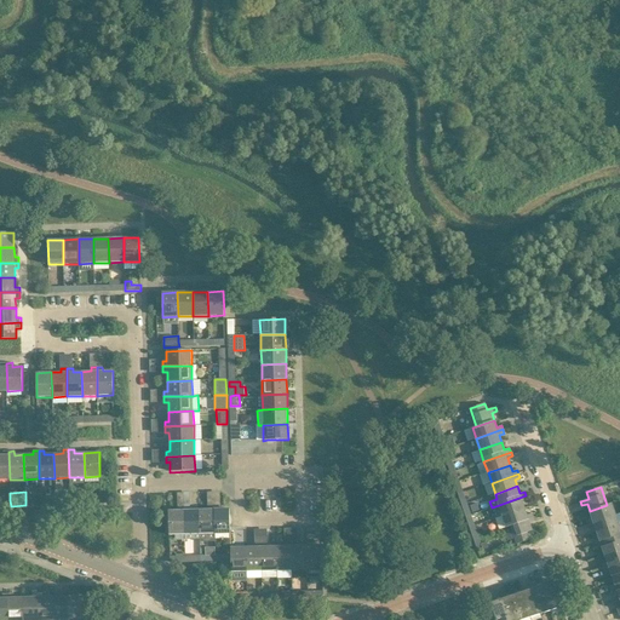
[(527,499),(526,495),(499,505),(503,516),(524,509),(522,501),(527,499)]
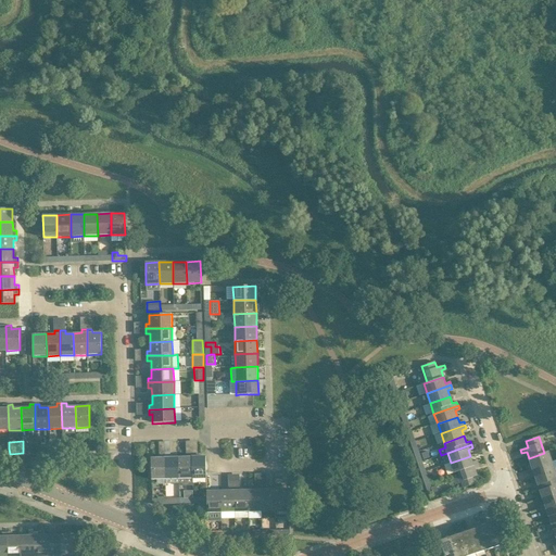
[(528,470),(552,462),(548,451),(544,453),(529,458),(531,465),(526,466),(528,470)]
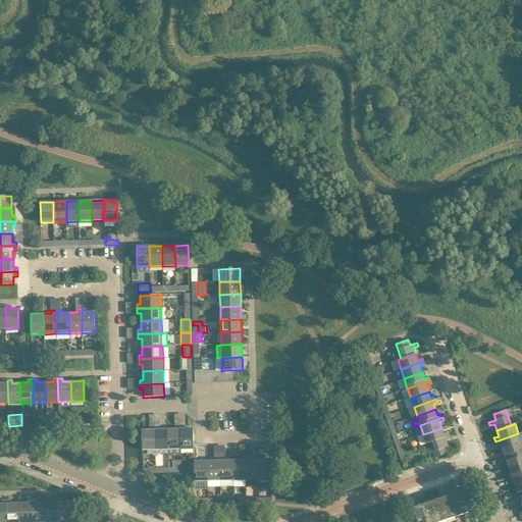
[(180,450),(179,425),(175,425),(175,429),(167,429),(168,450),(180,450)]
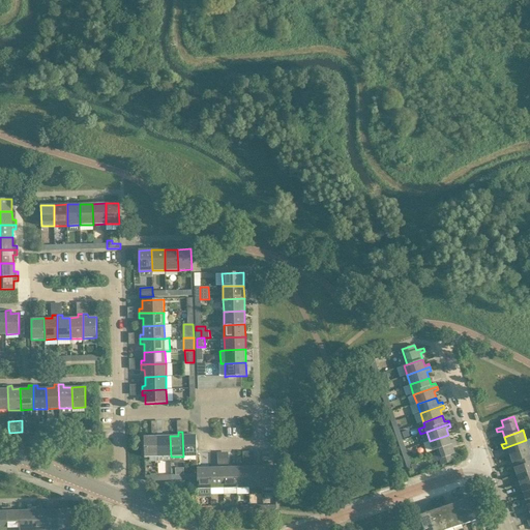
[(197,457),(196,436),(187,436),(187,432),(182,432),(183,457),(197,457)]
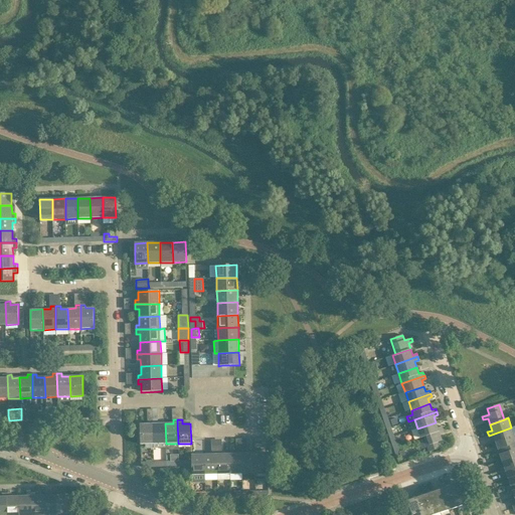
[(153,445),(153,420),(148,420),(148,424),(140,424),(141,445),(145,445),(145,450),(153,450),(153,445)]
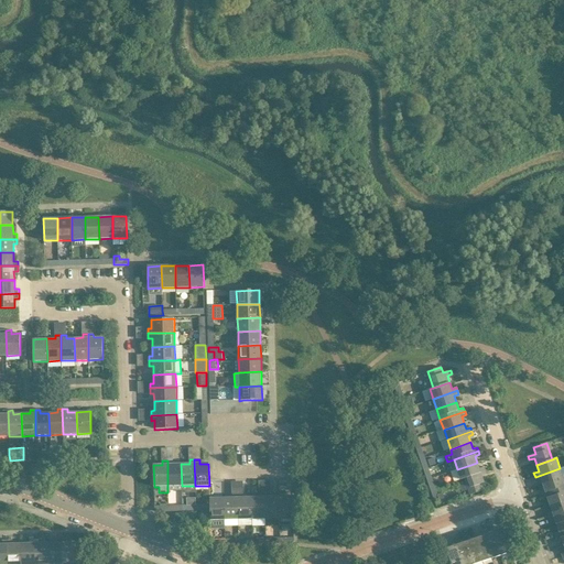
[(182,486),(181,464),(172,464),(172,461),(167,461),(167,487),(182,486)]
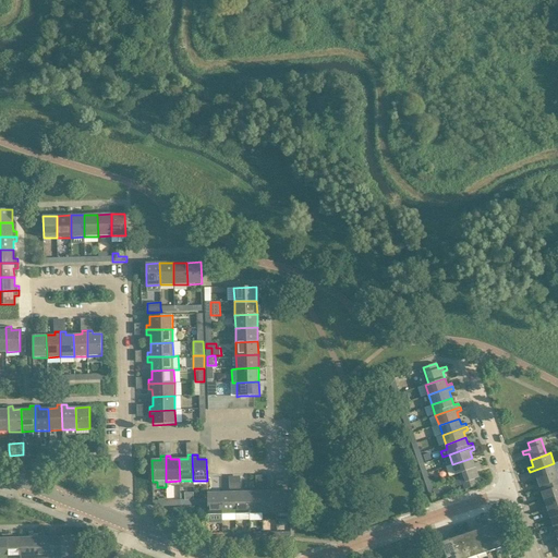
[(474,463),(472,458),(452,464),(456,475),(460,474),(460,473),(481,465),(478,462),(474,463)]
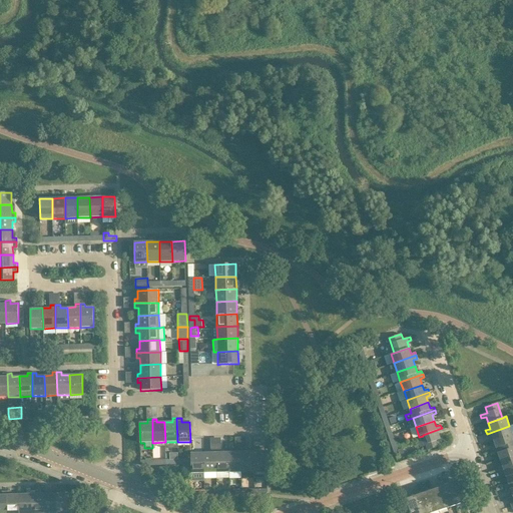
[(494,441),(512,435),(509,426),(487,434),(488,437),(492,436),(494,441)]
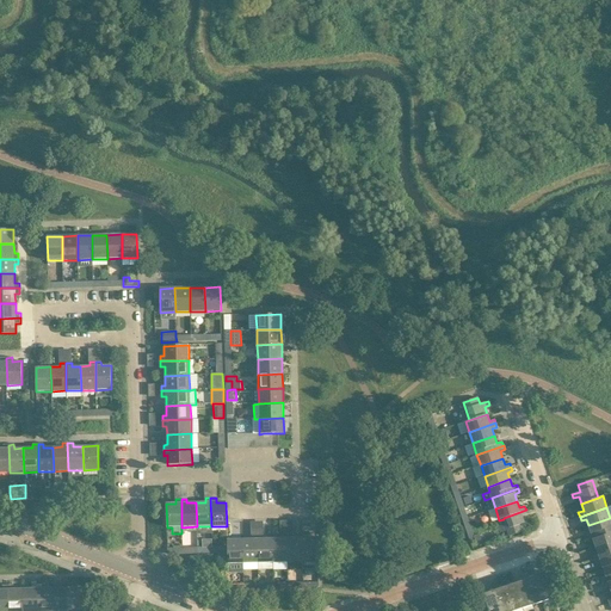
[(528,513),(526,510),(504,518),(504,519),(510,536),(524,531),(522,524),(525,523),(522,516),(528,513)]
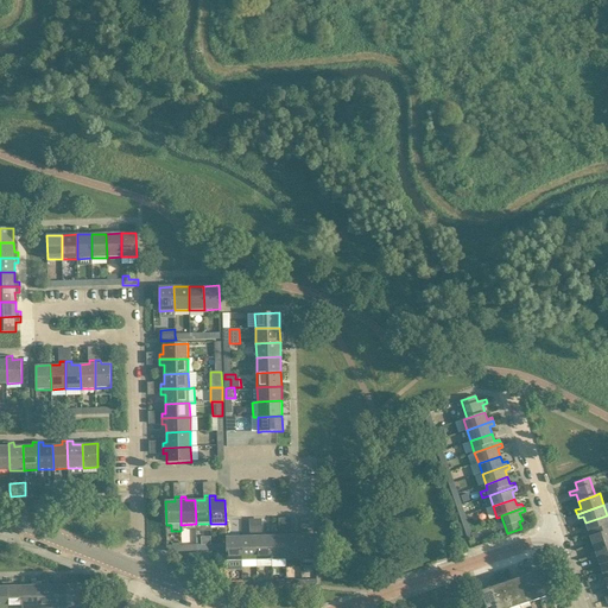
[(584,536),(607,526),(607,517),(607,515),(586,523),(588,530),(583,532),(584,536)]
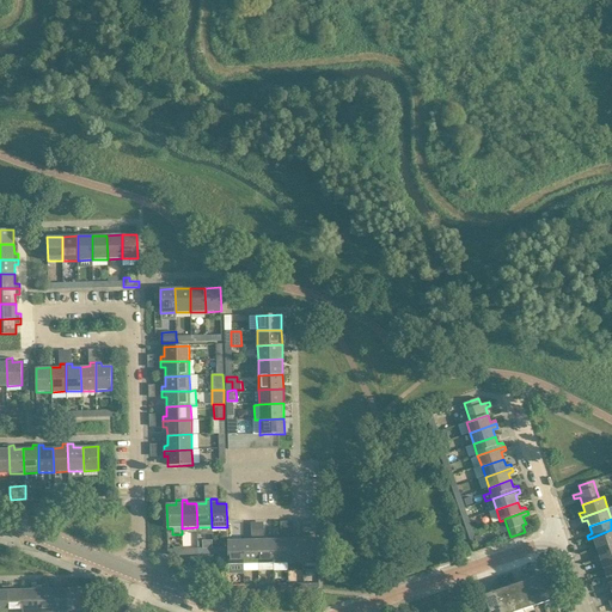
[(597,548),(611,542),(611,530),(588,539),(589,543),(594,542),(597,548)]
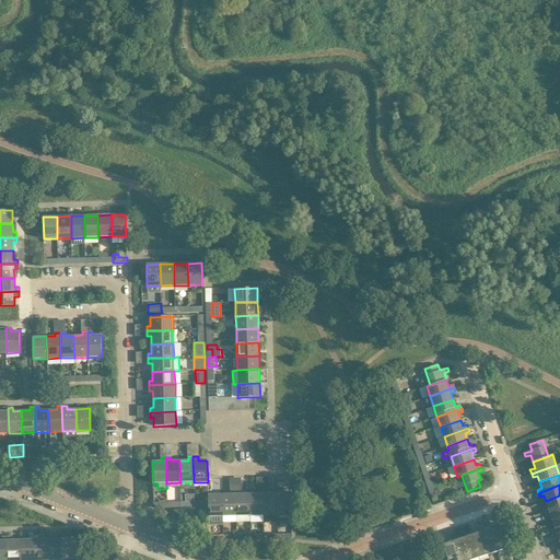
[(277,515),(277,493),(268,493),(268,489),(263,490),(264,515),(277,515)]
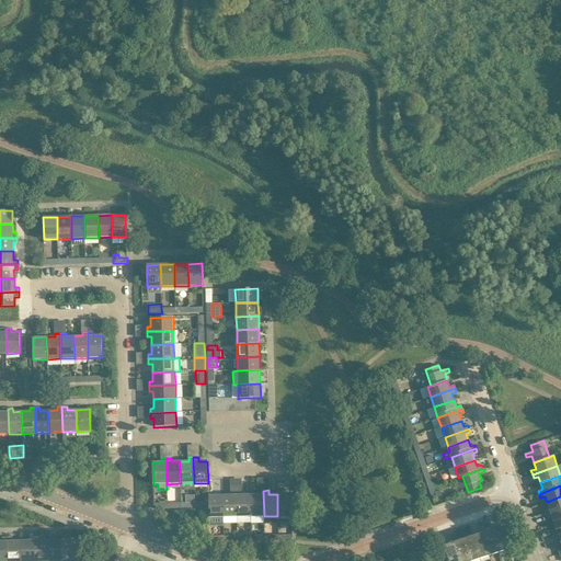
[(237,517),(237,491),(231,491),(231,495),(222,495),(224,518),(237,517)]
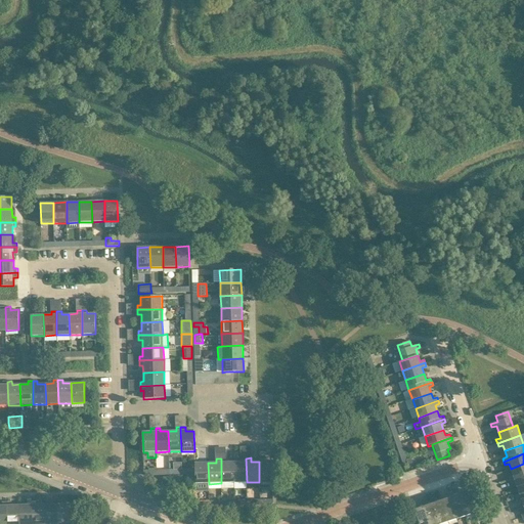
[(234,483),(233,462),(226,462),(226,459),(221,459),(221,483),(234,483)]
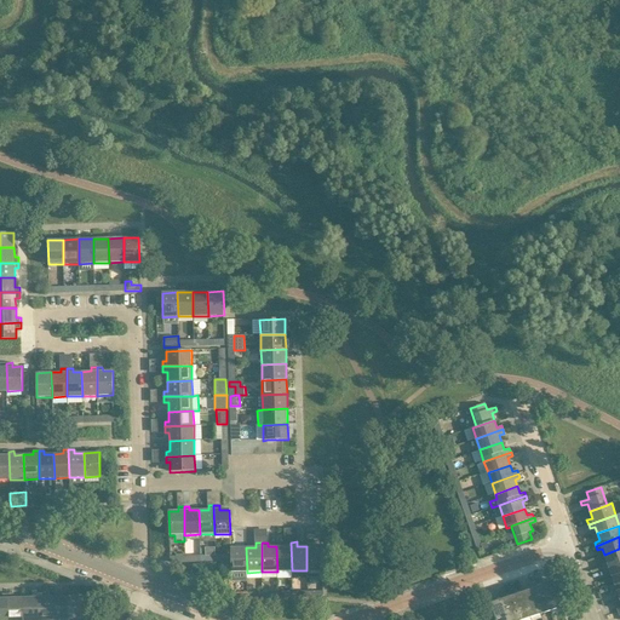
[(292,570),(291,543),(286,543),(286,546),(276,546),(277,572),(292,570)]
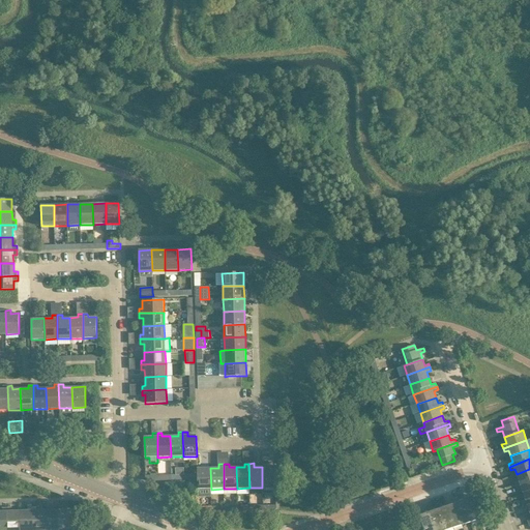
[(275,487),(275,466),(262,467),(262,488),(275,487)]
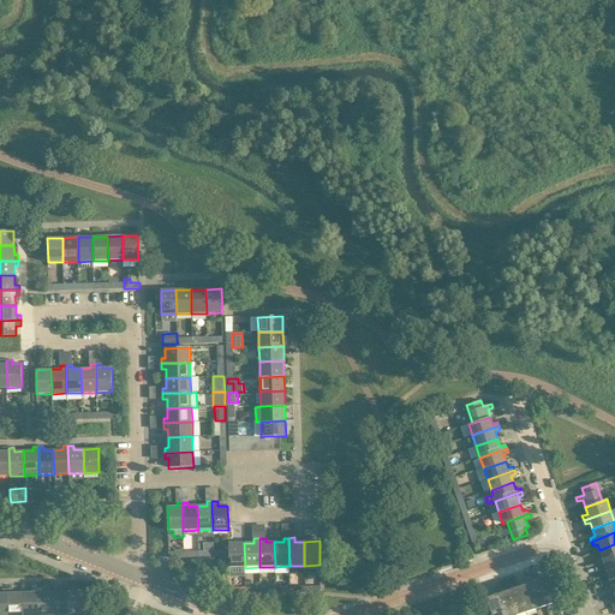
[(245,568),(244,543),(230,543),(230,568),(245,568)]
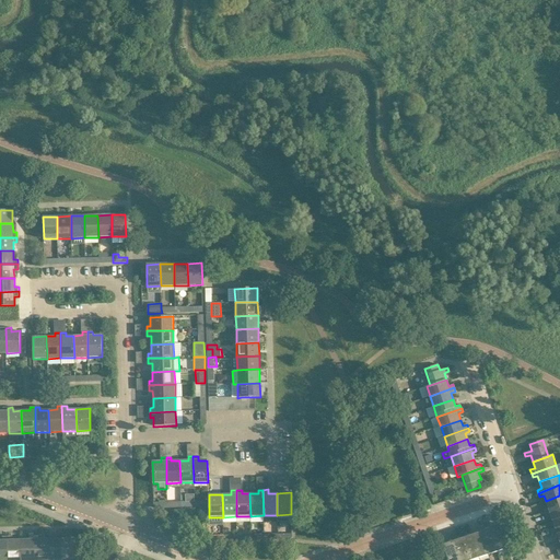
[(545,513),(559,508),(559,496),(546,501),(548,508),(544,510),(545,513)]
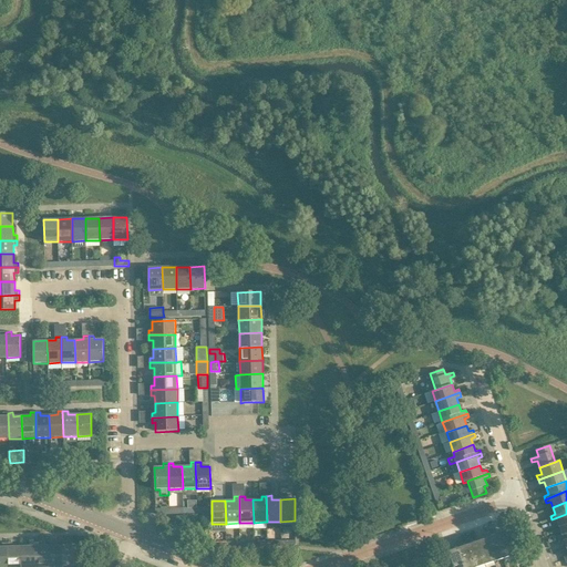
[(560,528),(566,525),(566,514),(552,519),(553,523),(557,522),(560,528)]
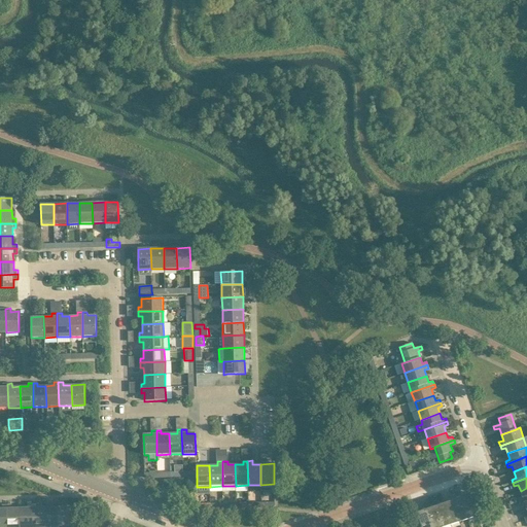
[(519,501),(526,498),(526,488),(521,491),(523,496),(518,498),(519,501)]
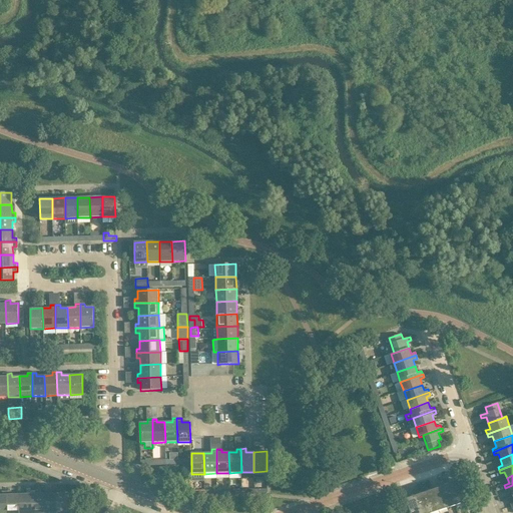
[(465,502),(458,481),(449,484),(456,505),(465,502)]
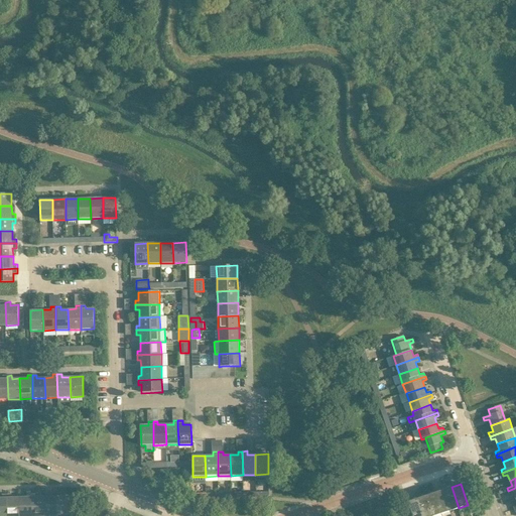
[(459,508),(452,487),(443,490),(450,510),(459,508)]
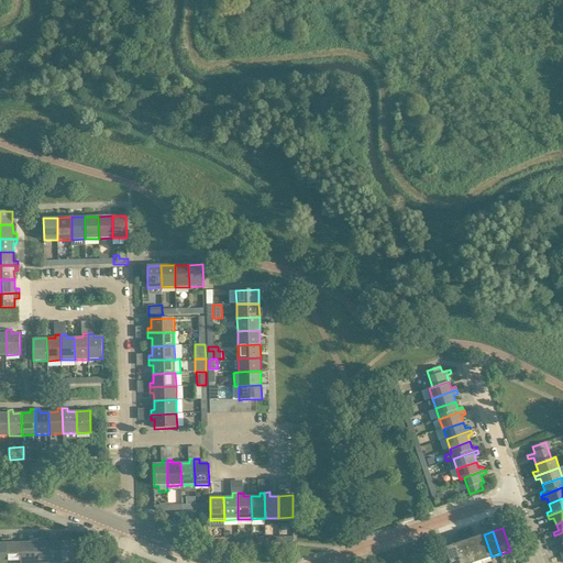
[(492,556),(484,534),(474,538),(482,560),(492,556)]
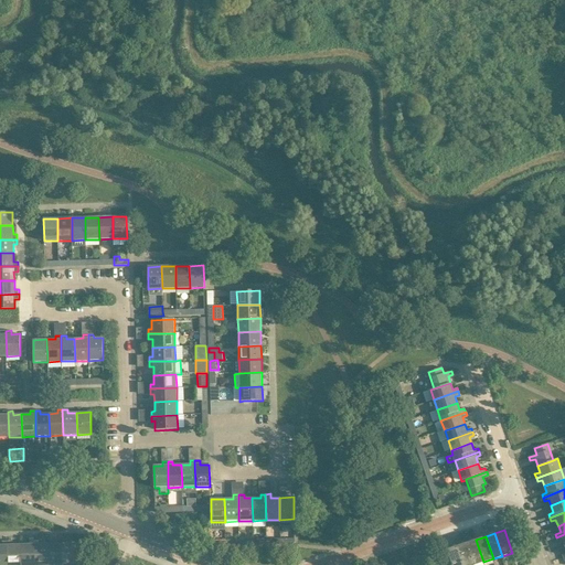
[(62,564),(63,540),(57,540),(57,544),(49,544),(49,564),(62,564)]
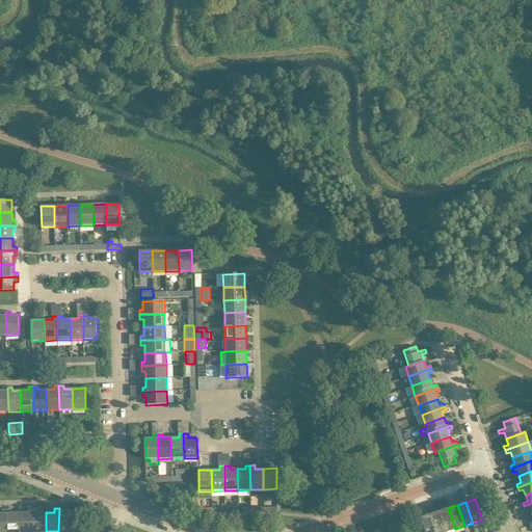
[(63,508),(59,508),(58,531),(72,531),(72,511),(63,511),(63,508)]
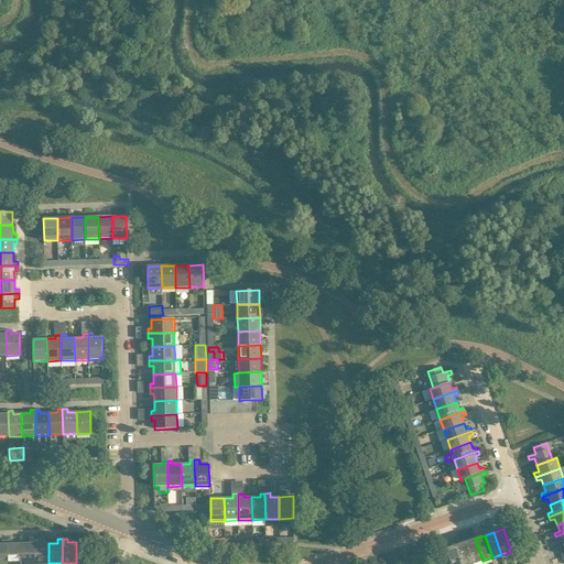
[(473,563),(483,561),(475,539),(465,542),(473,563)]
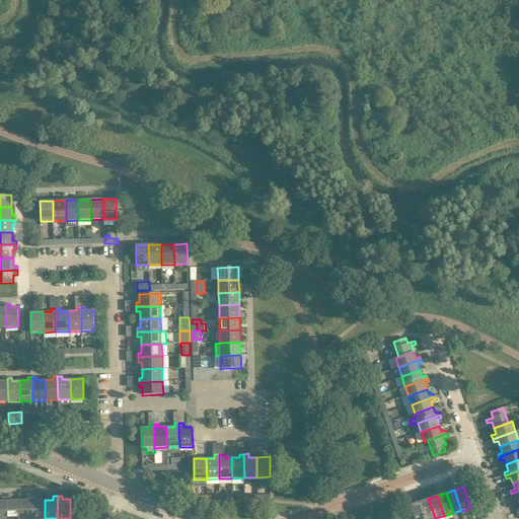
[(32,518),(31,497),(27,497),(27,500),(19,501),(19,518),(32,518)]
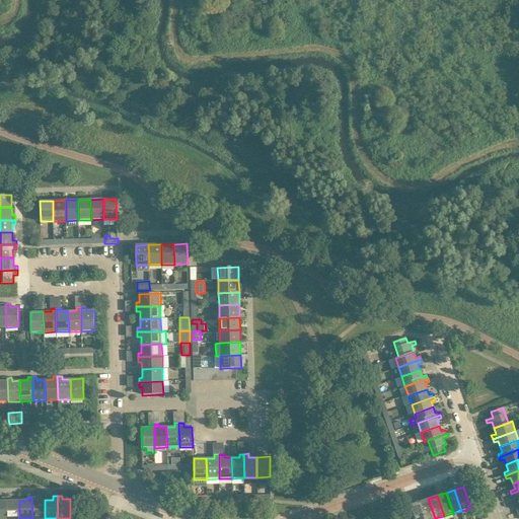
[(45,518),(45,500),(36,500),(36,497),(31,497),(32,518),(45,518)]
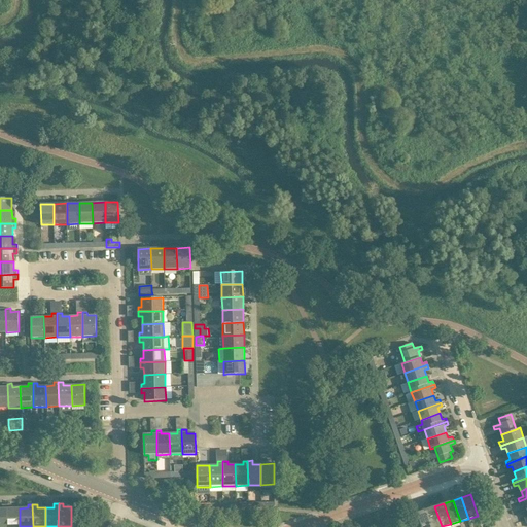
[(20,526),(20,508),(11,508),(11,505),(7,505),(7,526),(20,526)]
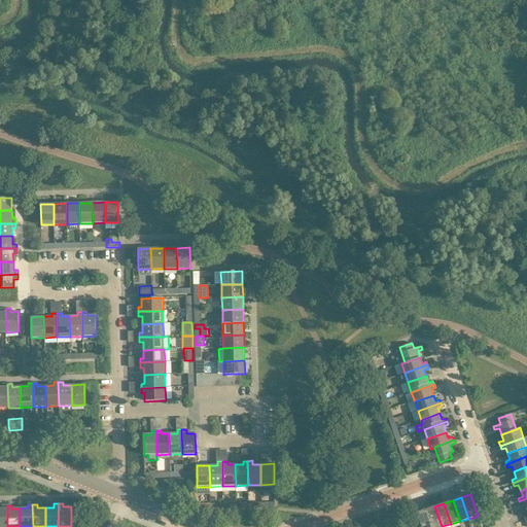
[(442,526),(434,506),(426,510),(431,526),(442,526)]
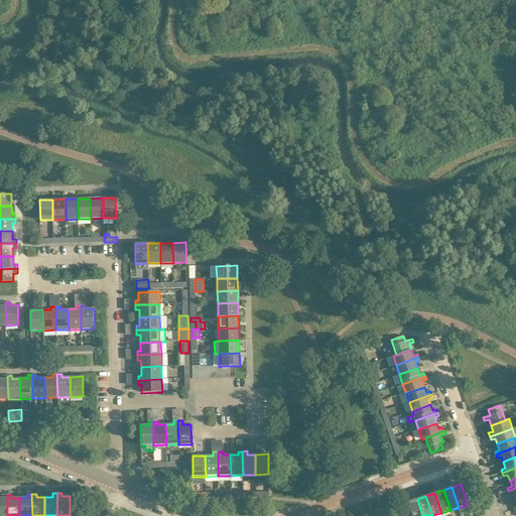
[(422,515),(417,499),(408,502),(412,515),(422,515)]
